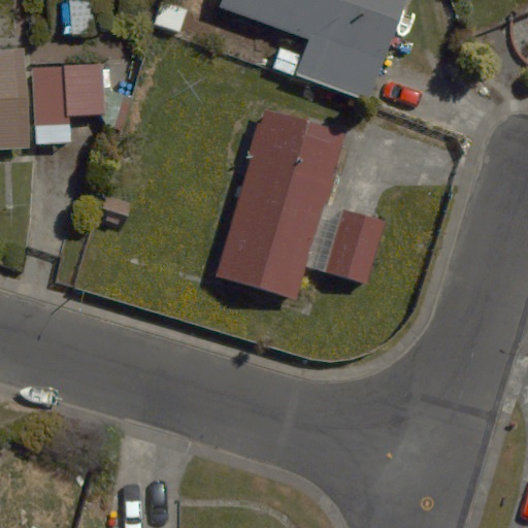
[(405,0),(223,0),(221,7),(309,40),(298,71),(369,98),(405,0)]
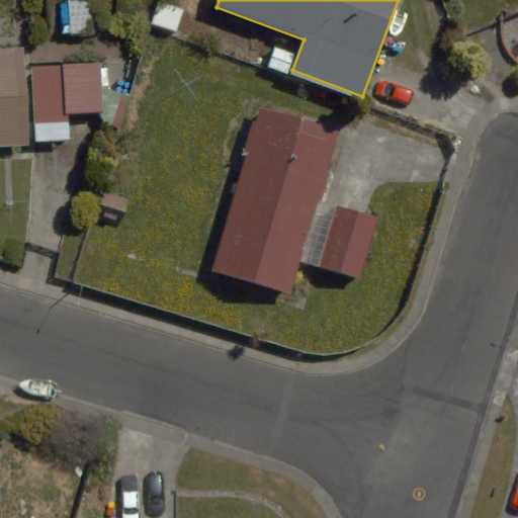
[(22,48),(0,48),(0,145),(27,144),(22,48)]
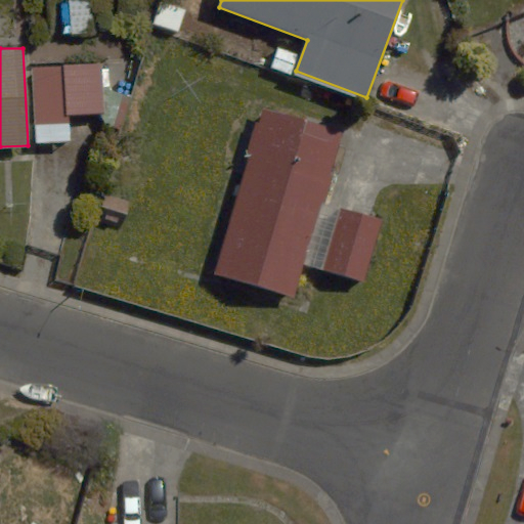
[(102,113),(99,61),(31,68),(37,143),(71,140),(69,116),(102,113)]
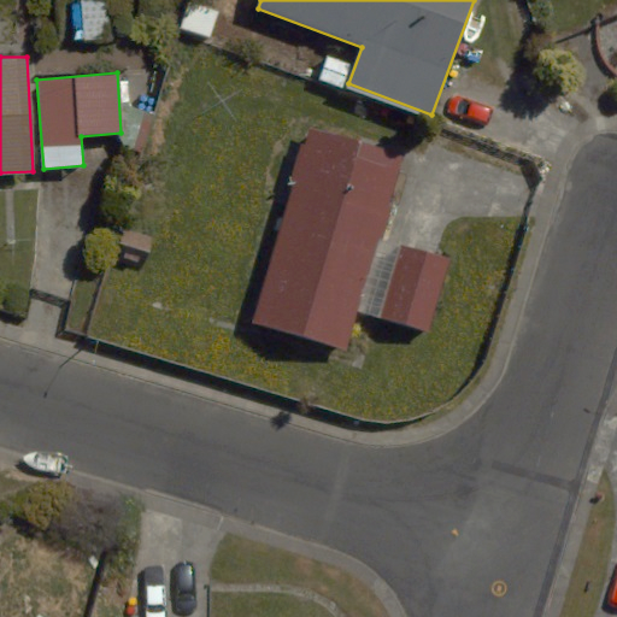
[(254,321),(346,346),(400,157),(307,131),(254,321)]
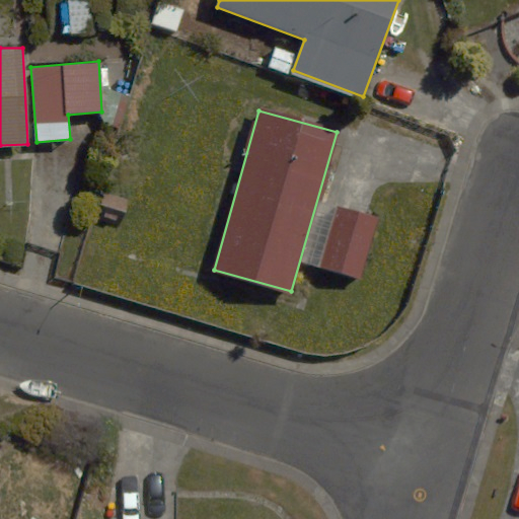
[(360,281),(378,217),(338,206),(319,269),(360,281)]
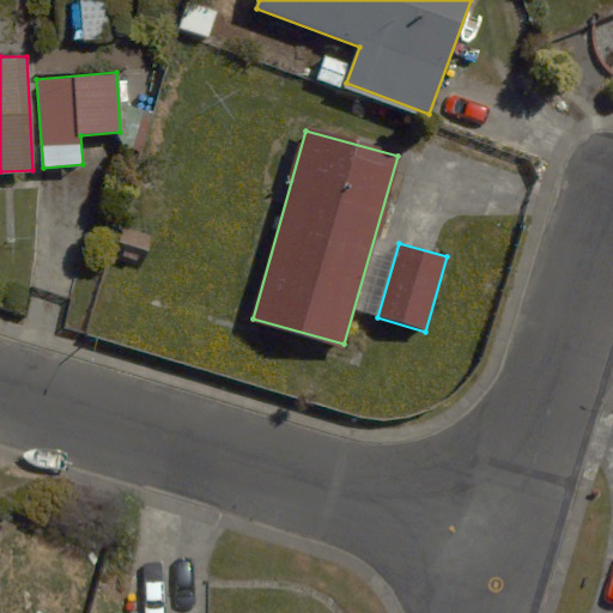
All buildings are outlined.
